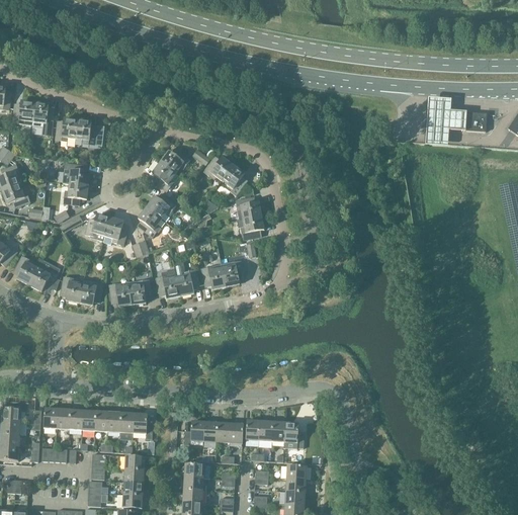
[(0,108),(9,109),(11,93),(5,93),(6,86),(0,85),(0,108)]
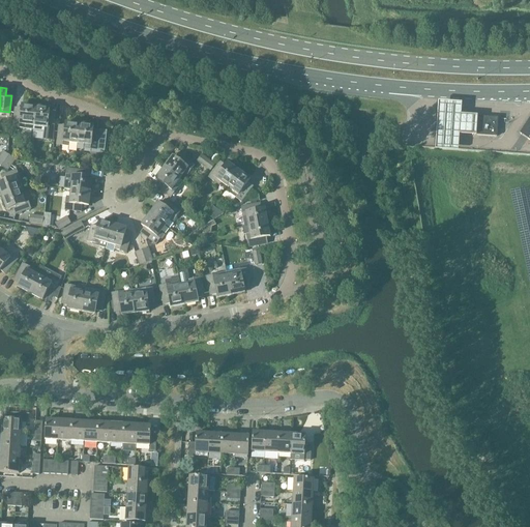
[(26,123),(33,124),(36,105),(22,103),(21,109),(15,109),(12,125),(26,126),(26,123)]
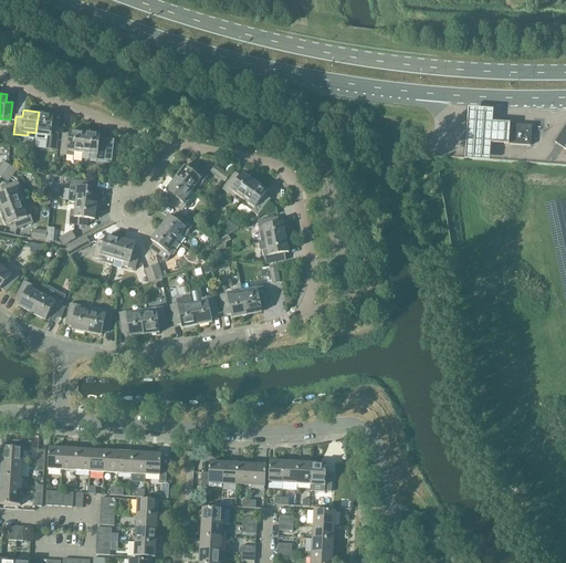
[(39,112),(35,133),(43,133),(43,137),(58,138),(60,121),(52,121),(53,113),(39,112)]
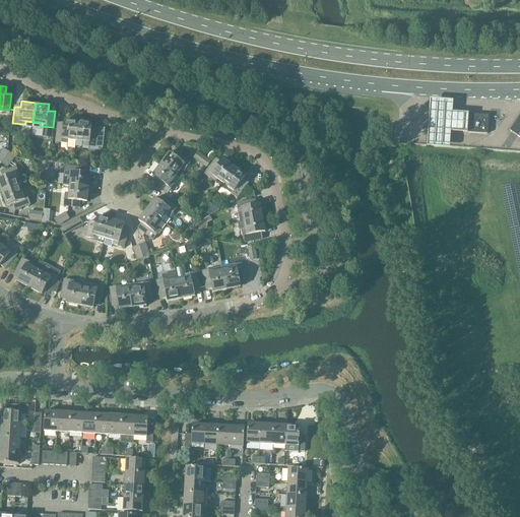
[(464,130),(488,131),(489,113),(465,112),(464,130)]
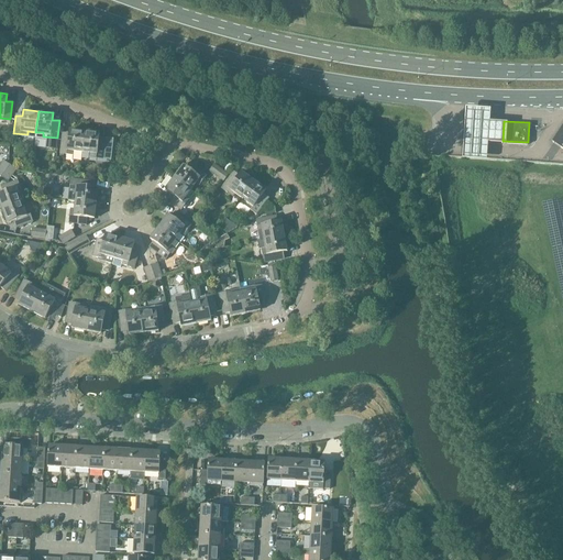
[(558,143),(562,146),(562,123),(552,140),(558,143)]
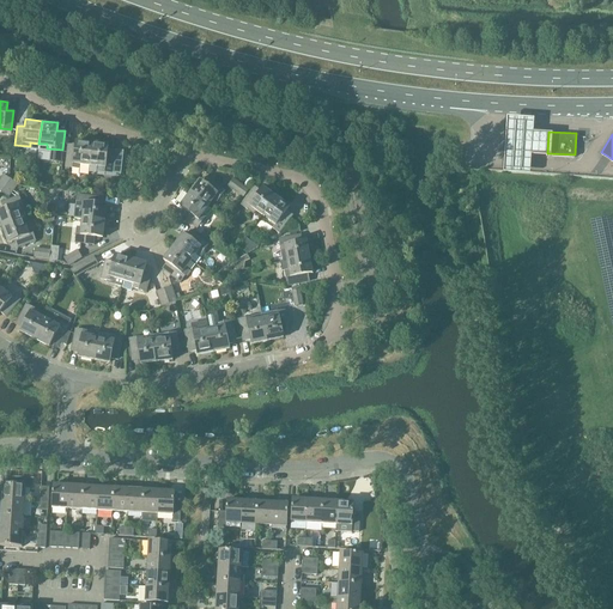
[(80,163),(90,164),(92,141),(76,139),(74,146),(67,146),(65,165),(80,166),(80,163)]
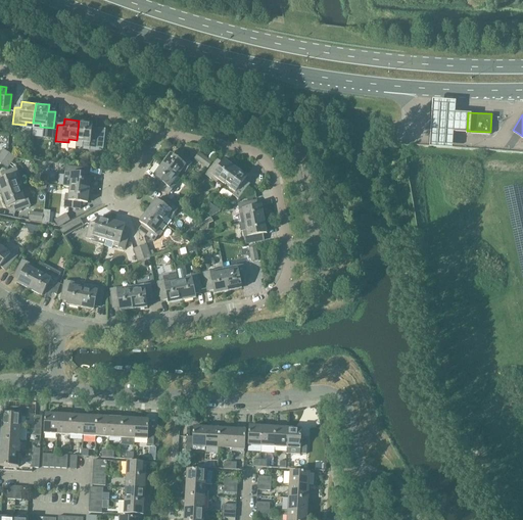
[(79,121),(77,140),(84,140),(83,144),(96,145),(98,129),(92,129),(92,122),(79,121)]
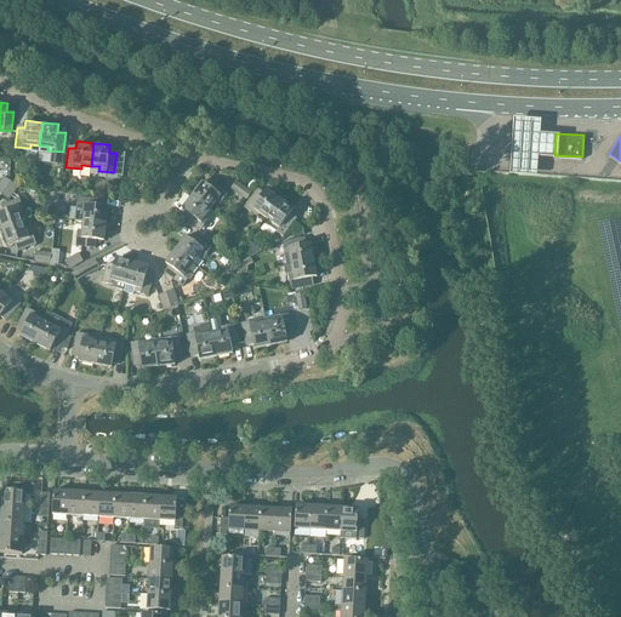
[(0,180),(0,190),(1,193),(11,180),(5,175),(0,180)]
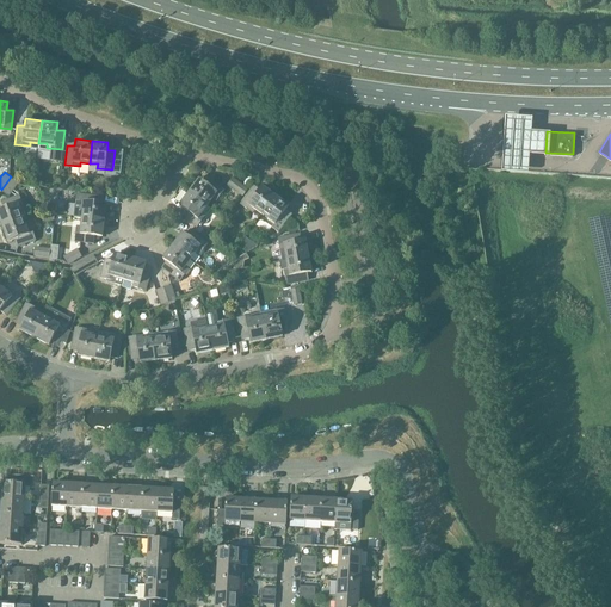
[(199,178),(189,191),(208,204),(213,197),(216,199),(224,187),(209,175),(205,181),(199,178)]
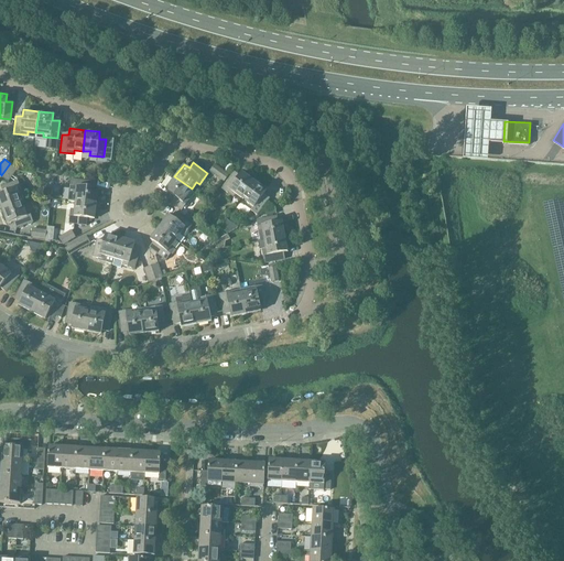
[(210,169),(225,179),(229,173),(215,162),(210,169)]
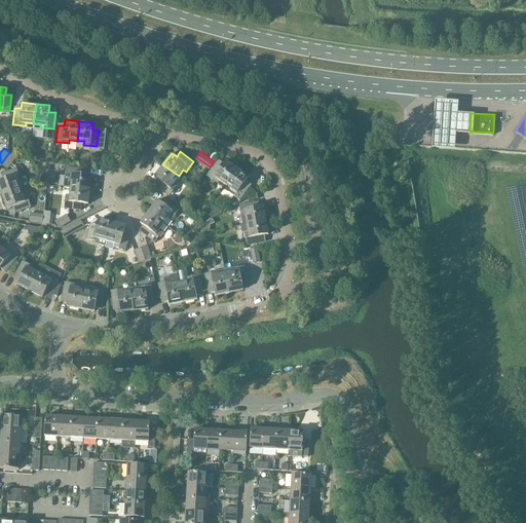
[(9,152),(1,163),(7,167),(15,156),(9,152)]
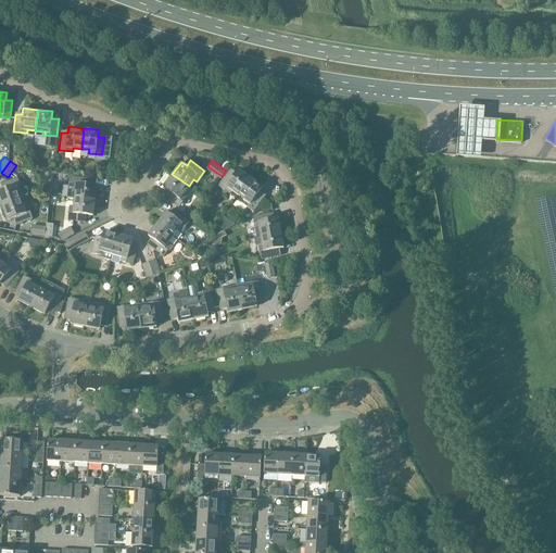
[(231,189),(238,193),(251,177),(239,168),(235,174),(229,170),(218,184),(229,192),(231,189)]
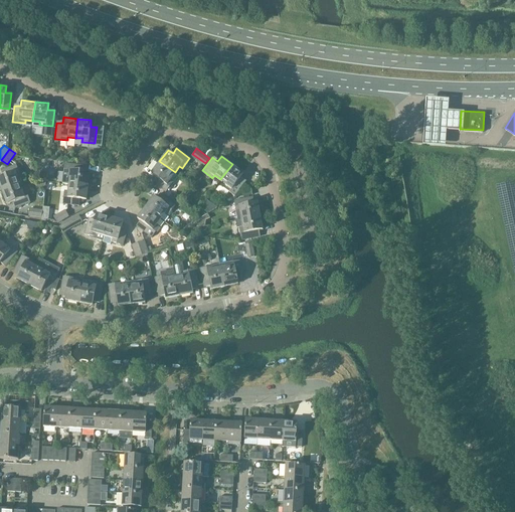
[(175,172),(159,161),(151,172),(156,175),(153,180),(166,190),(173,180),(170,178),(175,172)]
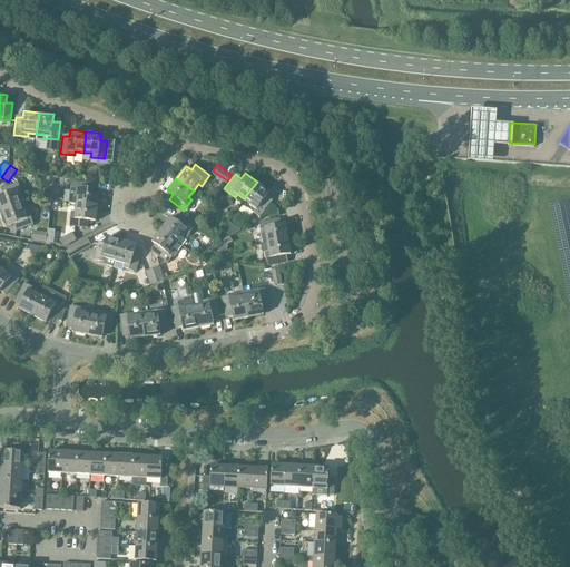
[(77,194),(76,202),(97,204),(99,189),(91,188),(92,182),(75,179),(74,194),(77,194)]
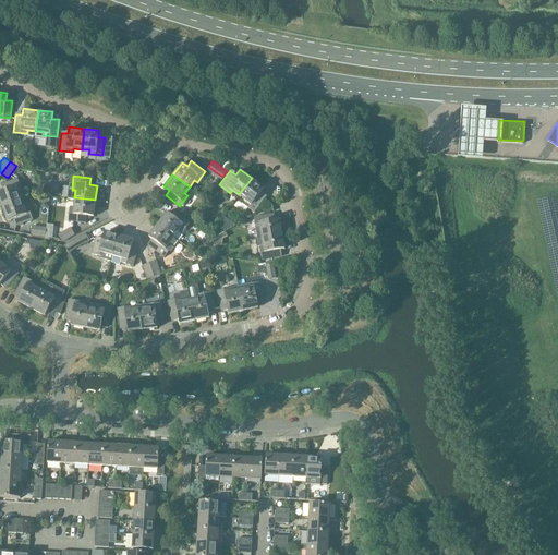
[(0,190),(0,200),(2,205),(22,198),(19,191),(23,190),(17,177),(1,182),(3,189),(0,190)]
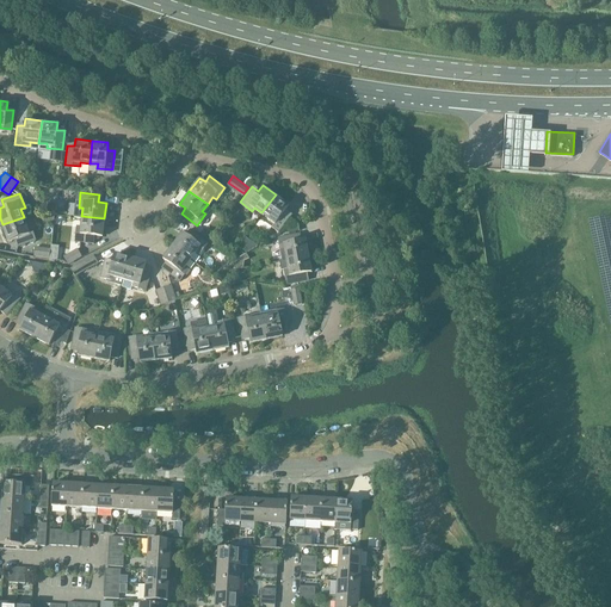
[(276,194),(261,212),(269,217),(266,221),(278,230),(279,228),(290,215),(284,210),(289,204),(276,194)]
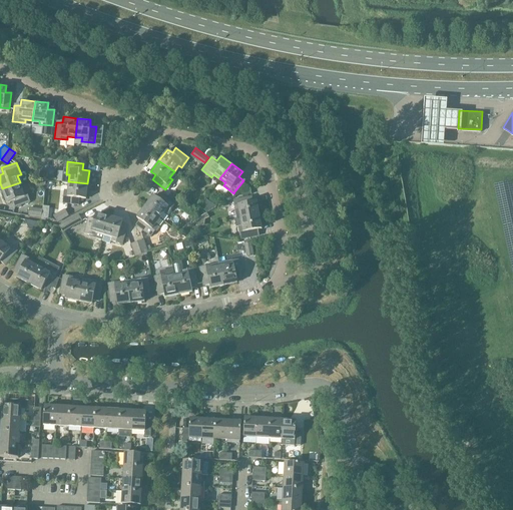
[(243,180),(234,191),(237,193),(241,190),(249,185),(243,180)]
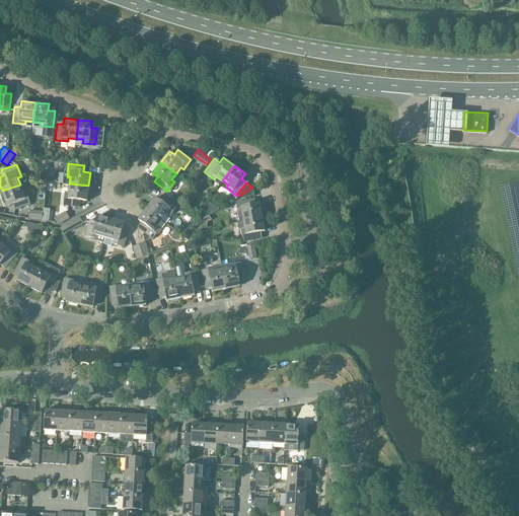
[(88,186),(69,183),(69,191),(65,191),(64,204),(80,205),(80,199),(87,200),(88,186)]
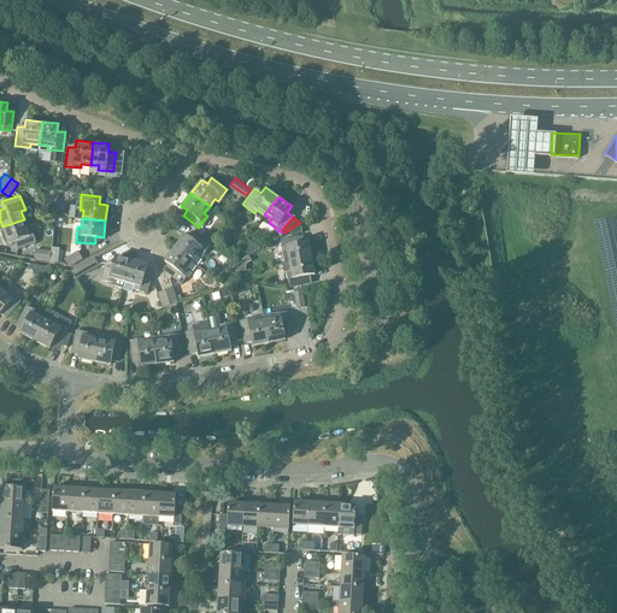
[(24,219),(3,227),(7,242),(16,240),(18,247),(36,240),(31,225),(27,228),(24,219)]
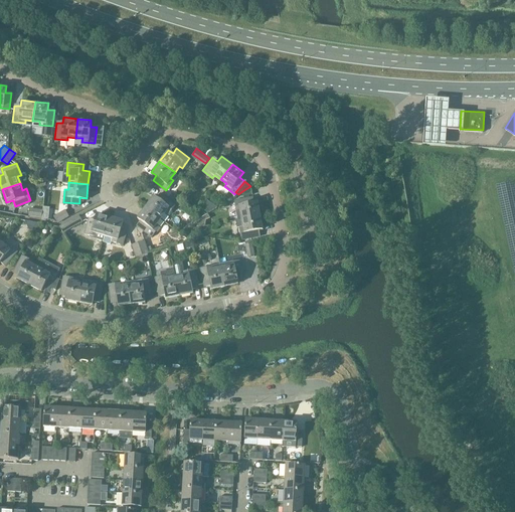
[(251,193),(250,186),(242,191),(243,194),(251,193)]
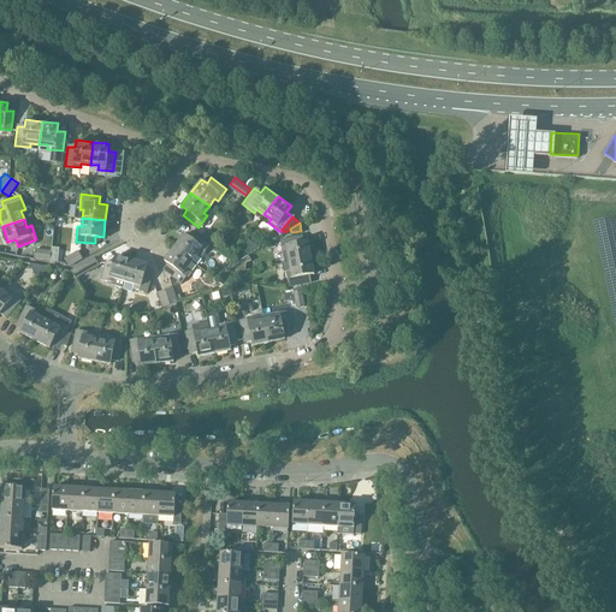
[(184,232),(173,245),(193,260),(197,253),(201,255),(211,243),(195,231),(190,237),(184,232)]
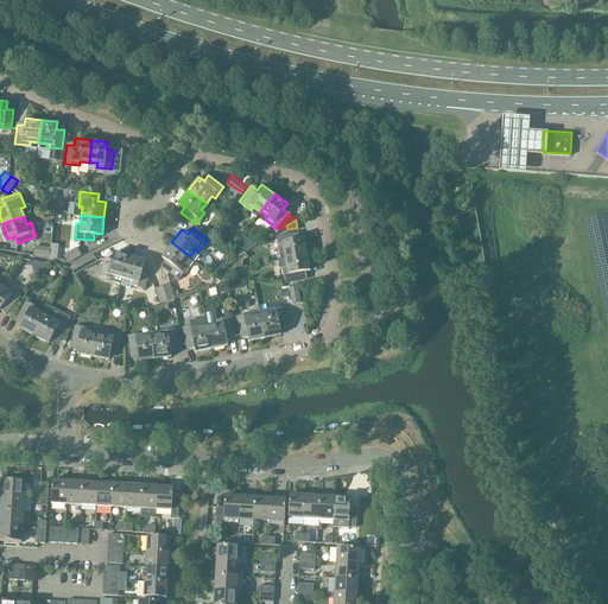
[(283,248),(285,256),(306,253),(304,237),(297,239),(295,231),(276,234),(279,249),(283,248)]
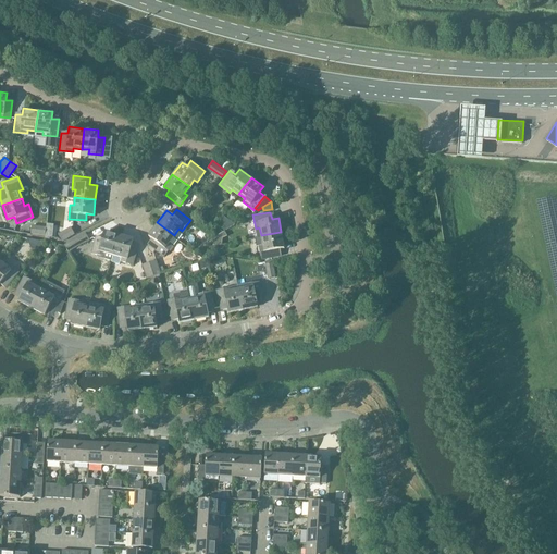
[(226,228),(235,222),(224,214),(219,221),(226,228)]
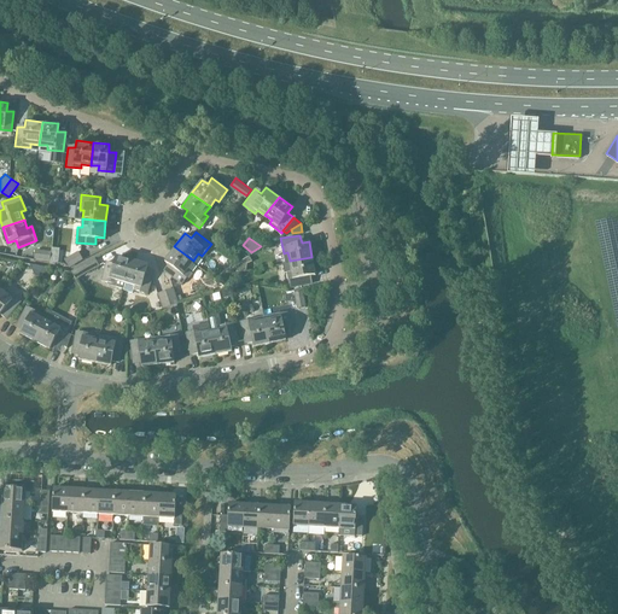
[(193,261),(174,246),(164,259),(172,264),(167,270),(182,282),(191,270),(187,267),(193,261)]
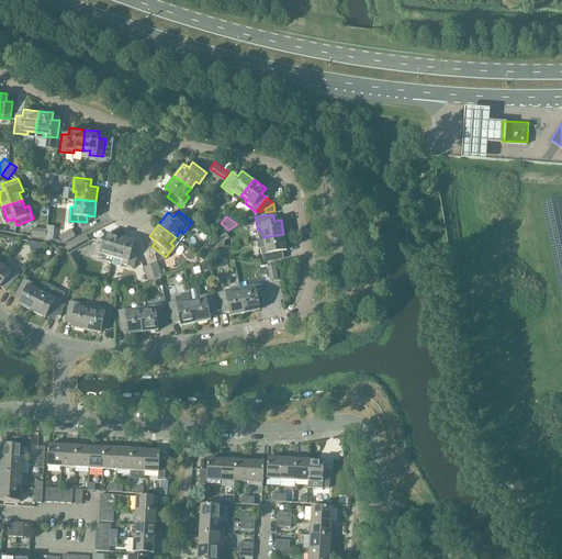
[(31,234),(45,235),(46,227),(32,226),(31,234)]
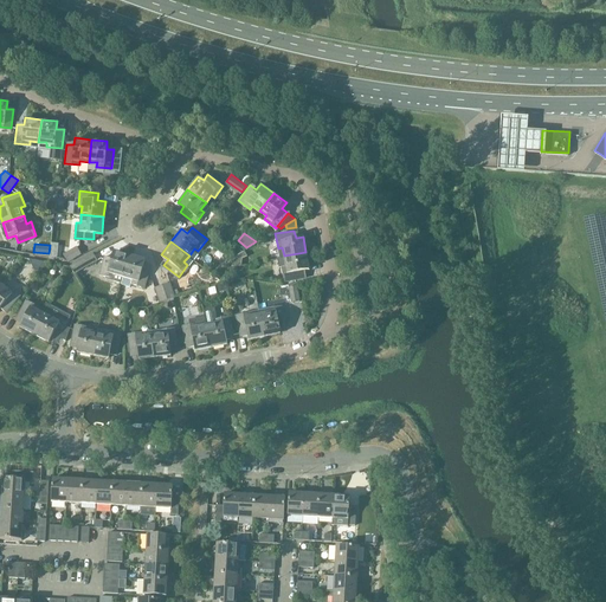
[(234,254),(243,250),(234,244),(230,251),(234,254)]
